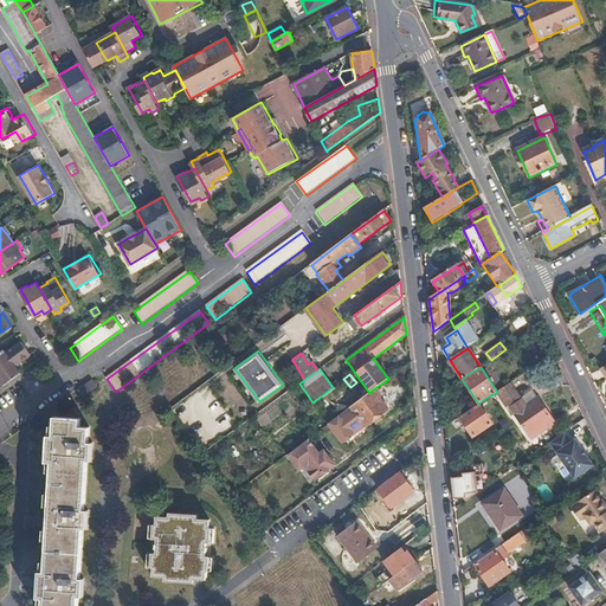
[(89,397),(101,387),(94,378),(82,387),(89,397)]
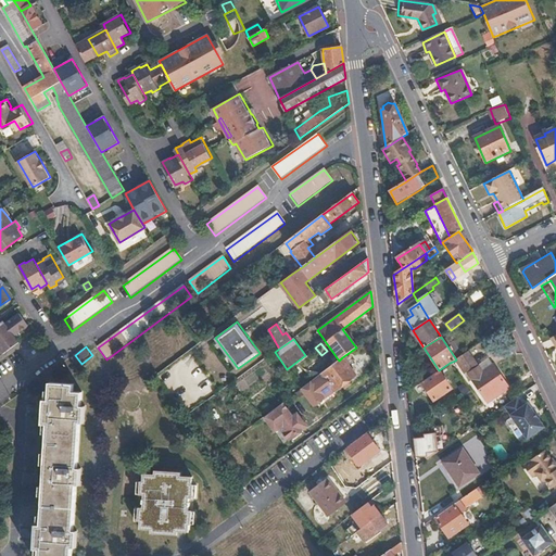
[(477,366),(467,352),(456,359),(455,361),(465,376),(468,375),(485,401),(506,387),(492,366),(481,374),(479,370),(482,368),(479,365),(477,366)]
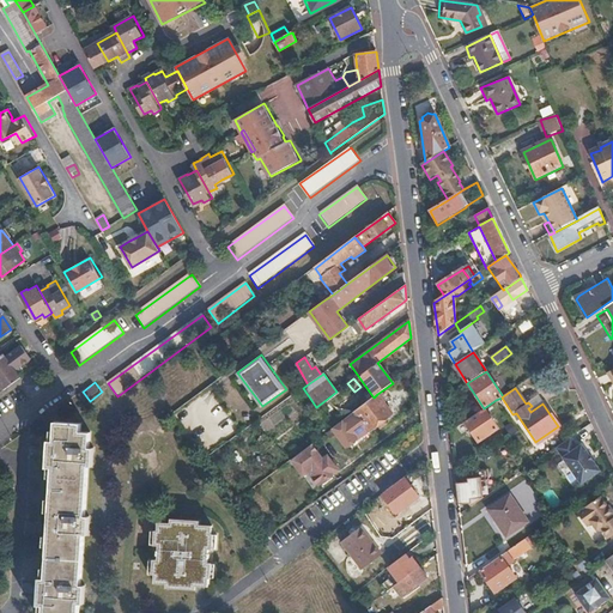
[(392,414),(377,394),(374,398),(354,412),(363,423),(369,431),(392,414)]
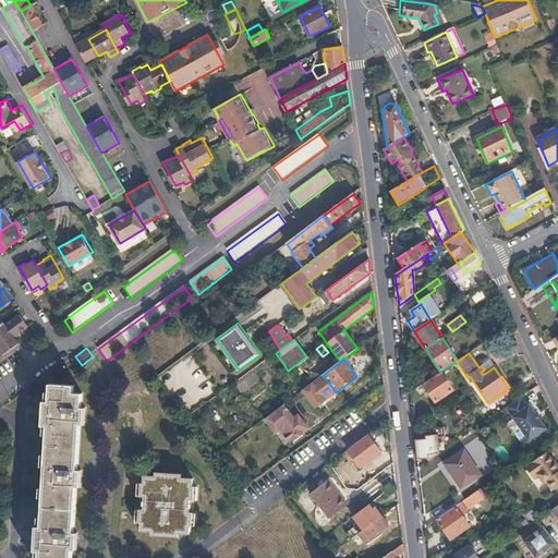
[(440,372),(423,384),(435,402),(452,390),(440,372)]
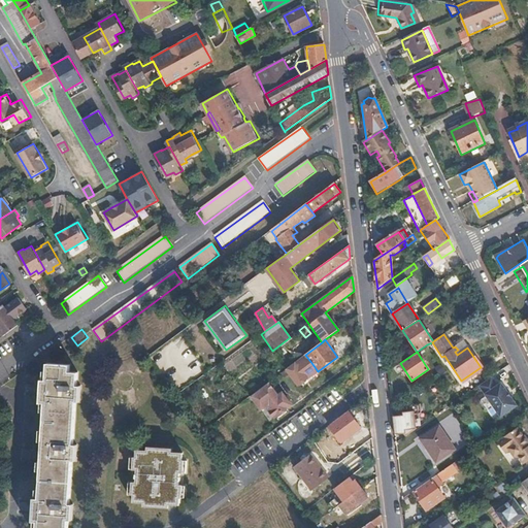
[(306,369),(312,364),(305,355),(298,359),(306,369)]
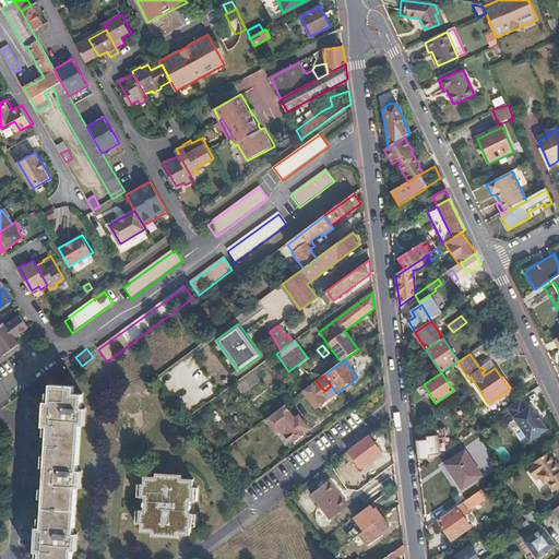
[(316,380),(305,390),(311,400),(324,391),(316,380)]
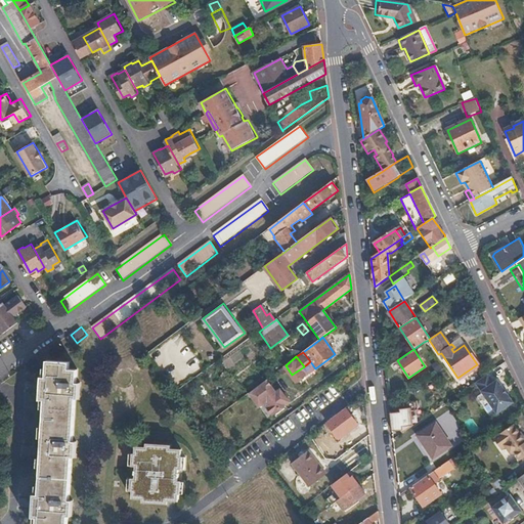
[(46,440),(45,447),(44,456),(40,455),(38,493),(36,516),(36,517),(35,523),(67,523),(68,517),(71,517),(73,501),(69,500),(70,480),(72,457),(75,457),(76,441),(72,441),(75,407),(75,397),(79,397),(80,382),(76,382),(77,368),(68,368),(69,361),(46,359),(45,375),(44,397),(42,432),(41,440),(46,440)]
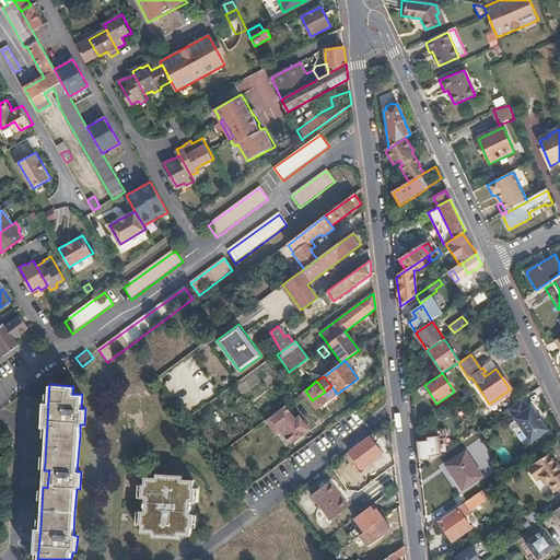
[(527,409),(521,400),(506,409),(531,443),(547,430),(531,407),(527,409)]
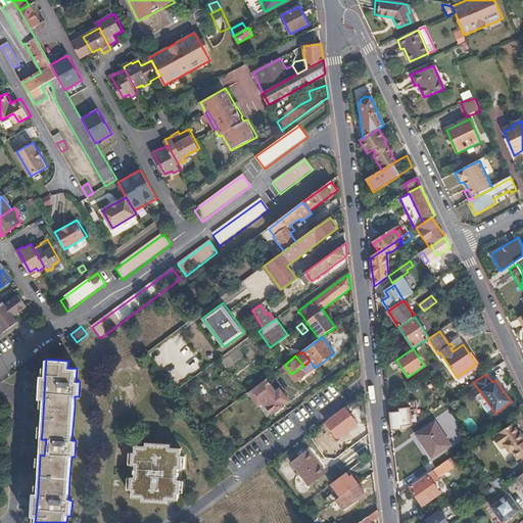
[(268,377),(252,388),(272,414),(288,400),(279,388),(278,389),(268,377)]
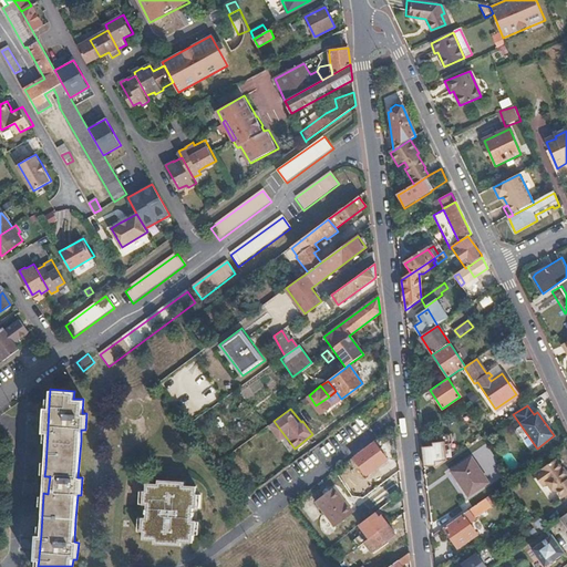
[(421,449),(423,467),(434,466),(434,461),(446,460),(444,445),(451,444),(450,434),(440,435),(441,441),(432,442),(432,446),(421,449)]
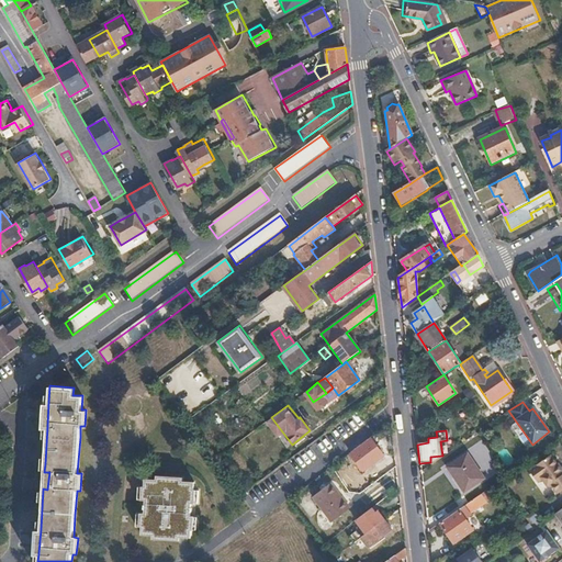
[(383,454),(370,438),(349,453),(362,470),(383,454)]
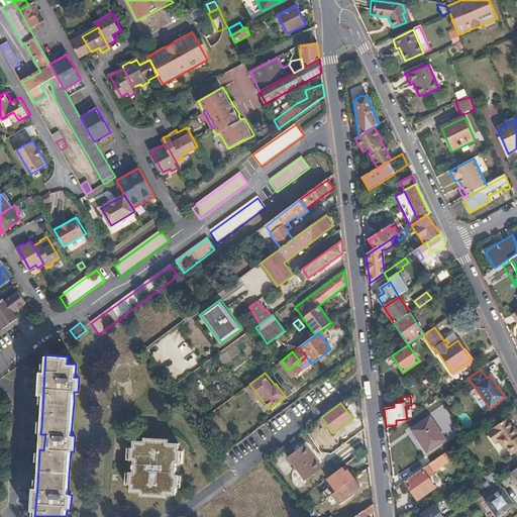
[(426,451),(443,440),(429,418),(412,430),(426,451)]
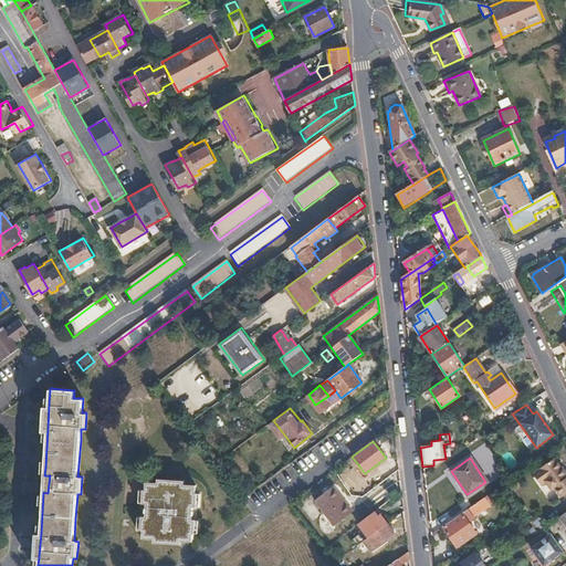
[(565,474),(555,459),(533,474),(542,486),(546,483),(551,490),(554,488),(562,498),(565,494),(565,474)]
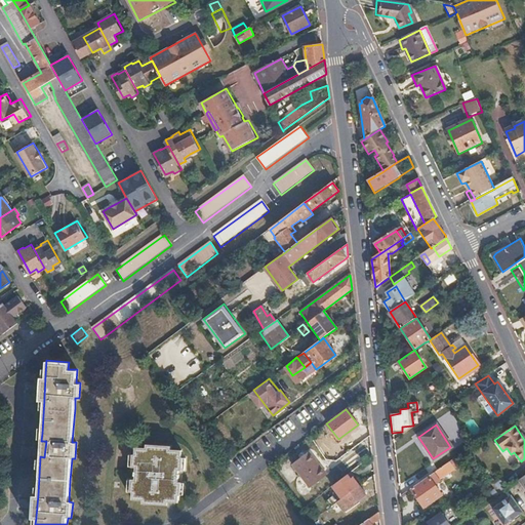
[(180,450),(177,450),(168,449),(169,445),(145,443),(145,448),(134,447),(134,453),(131,453),(130,467),(135,468),(134,480),(130,480),(129,487),(129,493),(131,493),(131,499),(142,500),(140,505),(165,507),(165,502),(166,495),(177,496),(179,496),(179,484),(176,483),(177,470),(180,470),(182,456),(179,456),(180,450)]
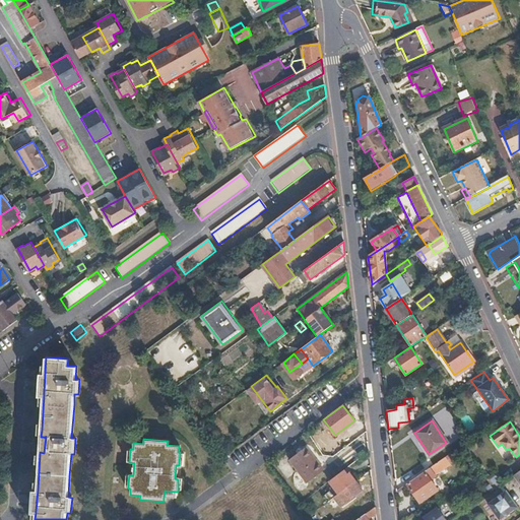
[(299,471),(316,458),(307,445),(289,458),(299,471)]
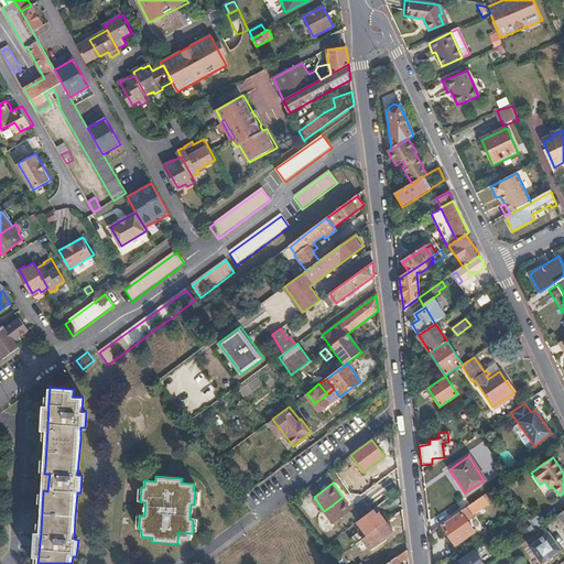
[(489,502),(485,495),(441,525),(455,545),(473,533),(465,522),(472,517),(470,516),(489,502)]
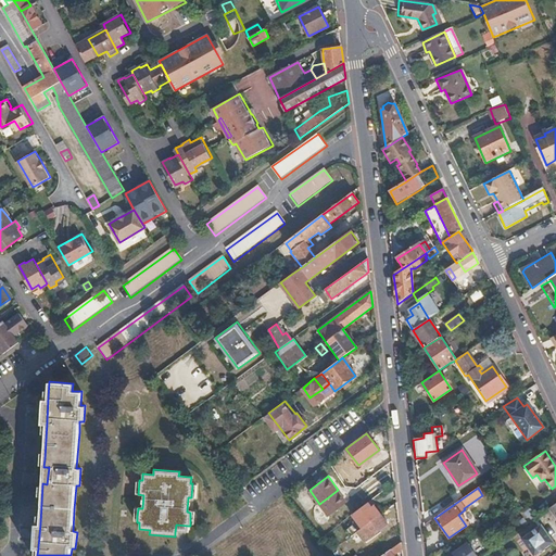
[(345,502),(338,490),(319,504),(328,515),(345,502)]
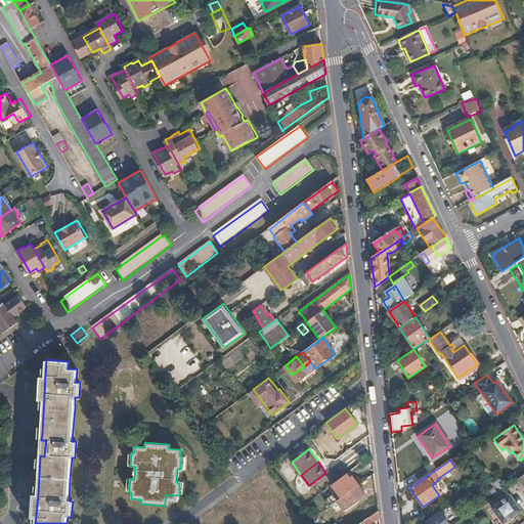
[(346,474),(336,481),(331,485),(337,493),(331,497),(334,503),(358,485),(352,476),(349,478),(346,474)]
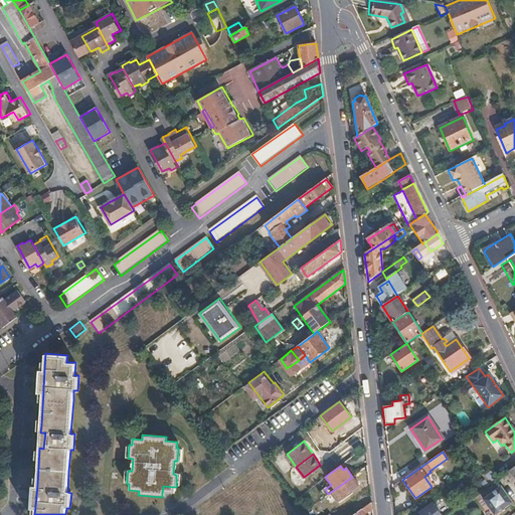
[(481,476),(488,486),(491,484),(498,479),(491,469),(481,476)]
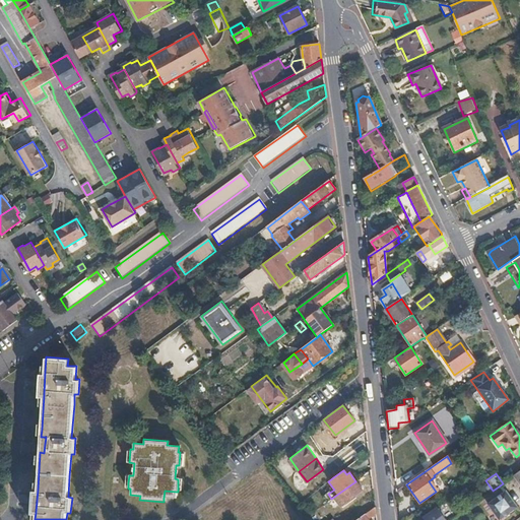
[(513,484),(510,478),(496,489),(498,492),(496,493),(499,497),(501,495),(504,500),(511,496),(507,490),(513,484)]
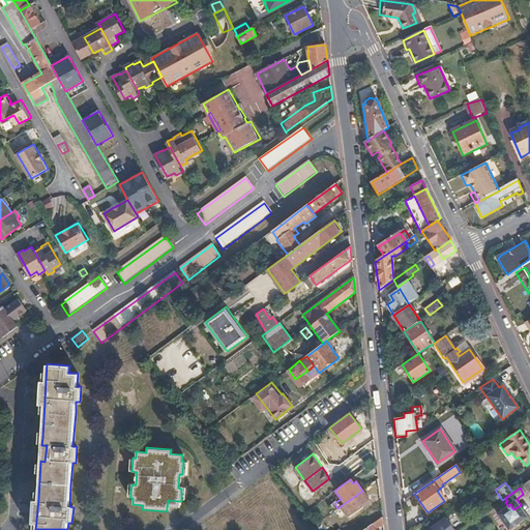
[(337,508),(336,509),(342,517),(347,512),(349,513),(369,499),(362,491),(337,508)]
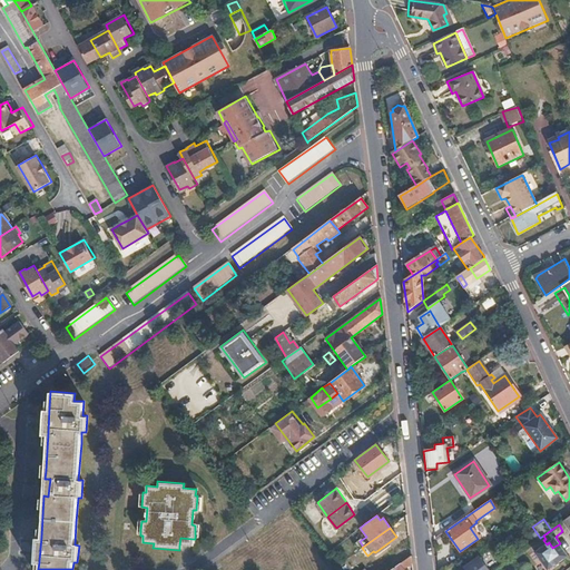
[(403,569),(411,562),(410,556),(390,569),(403,569)]
